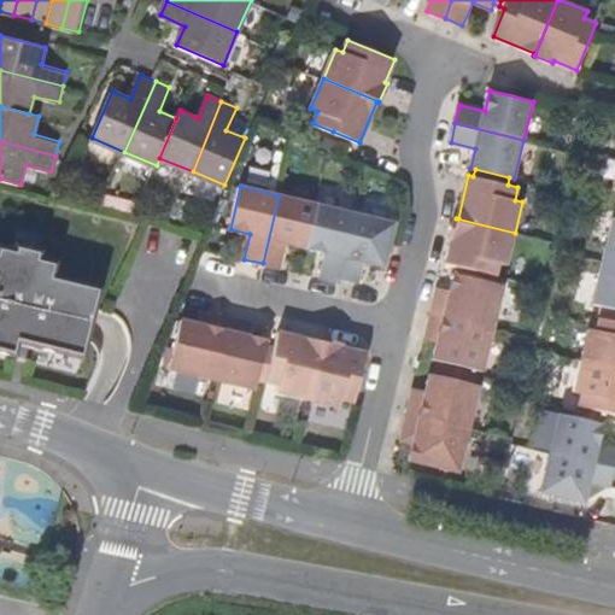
[(318,205),(279,195),(263,263),(282,268),(288,242),(308,247),(318,205)]
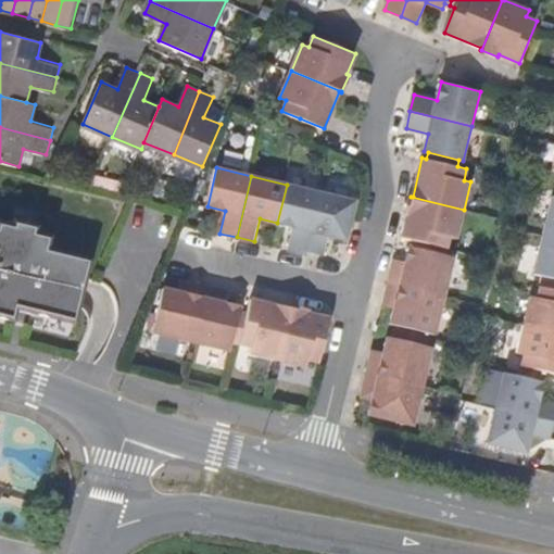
[(307,254),(307,251),(322,192),(287,185),(277,223),(296,227),(290,250),(307,254)]
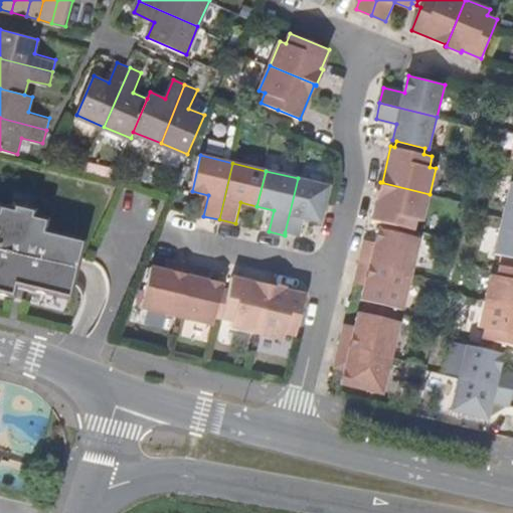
[(298,178),(285,232),(300,235),(304,217),(321,222),(330,186),(298,178)]
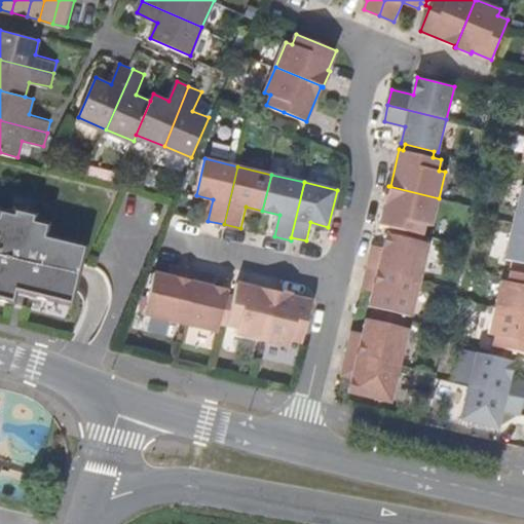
[(381,224),(394,227),(423,234),(425,223),(433,225),(439,198),(388,186),(384,203),(386,203),(381,224)]
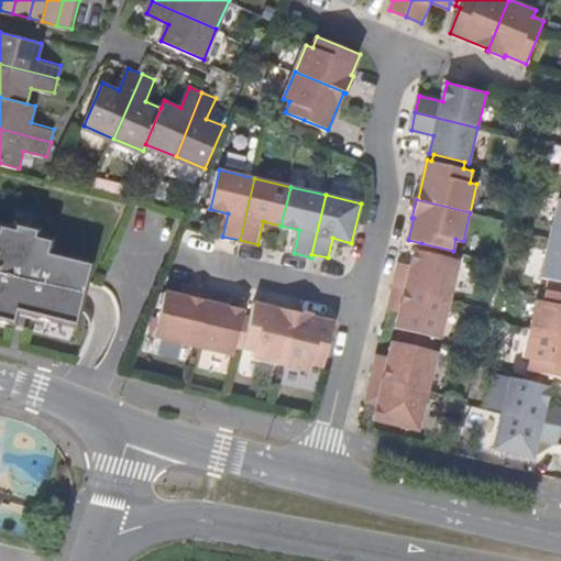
[(560,204),(551,238),(560,240),(560,204)]
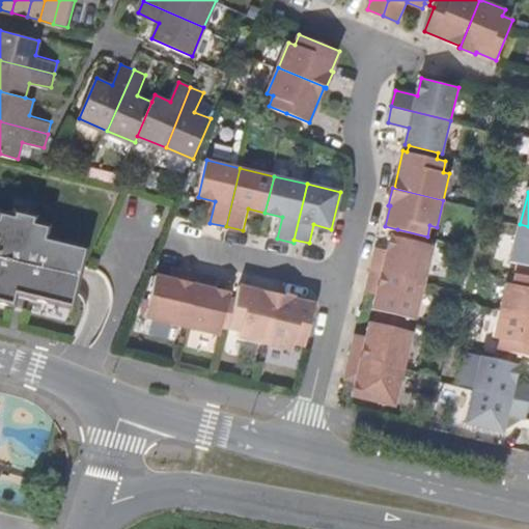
[(67,302),(81,249),(40,239),(43,227),(28,223),(30,218),(17,214),(15,220),(1,216),(0,220),(0,297),(10,300),(14,285),(27,288),(26,293),(67,302)]
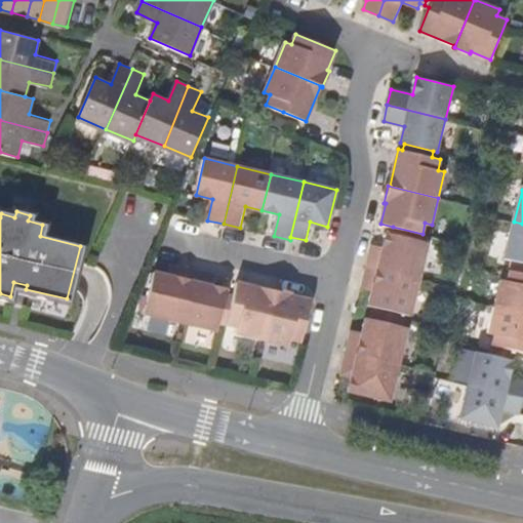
[(522,224),(514,222),(506,258),(514,260),(512,265),(522,267),(522,224)]
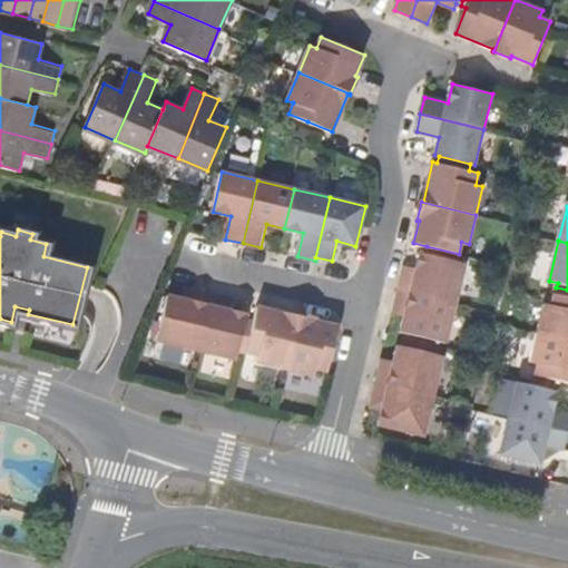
[(400,290),(457,303),(466,263),(457,261),(459,254),(427,246),(426,253),(421,252),(417,267),(415,275),(404,272),(400,290)]
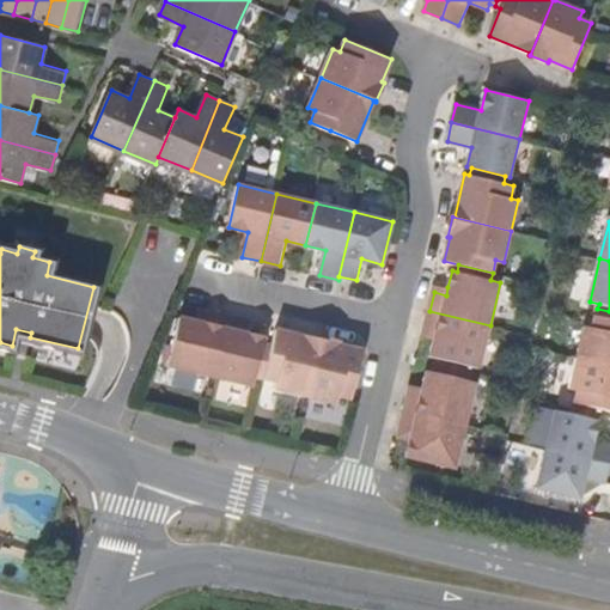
[(434,292),(446,296),(447,287),(435,285),(434,292)]
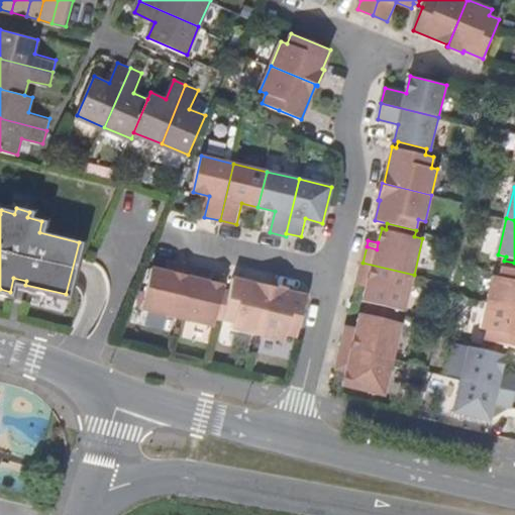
[(167,271),(174,273),(176,262),(170,261),(167,271)]
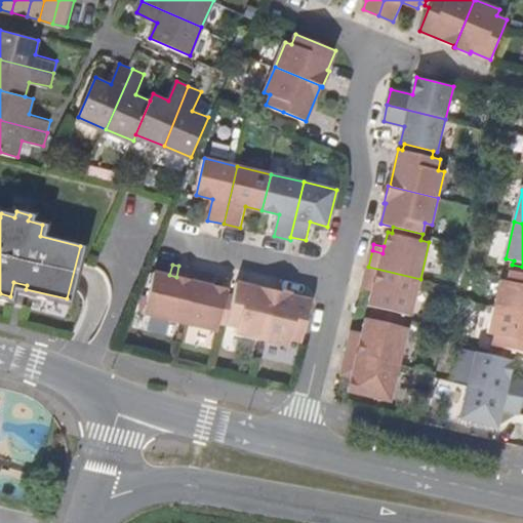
[(522,267),(512,265),(509,281),(501,280),(495,306),(522,312),(522,267)]
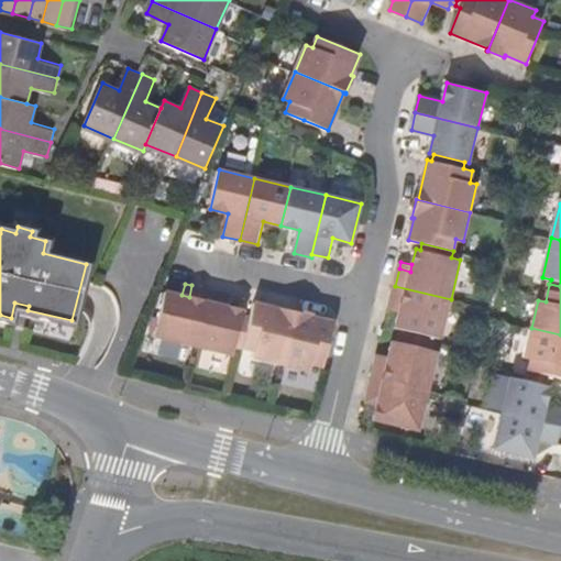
[(182,295),(166,292),(156,336),(195,345),(208,289),(191,285),(189,297),(182,295)]
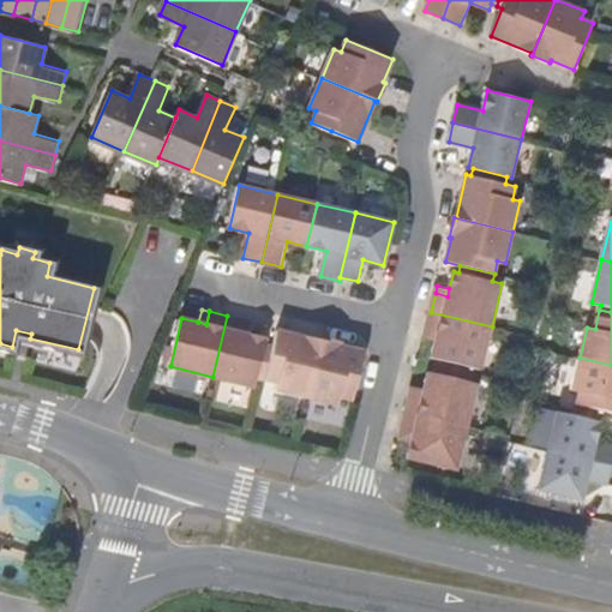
[(433,358),(439,359),(437,366),(472,375),(473,367),(481,369),(492,327),(431,312),(426,330),(439,333),(437,341),(433,358)]
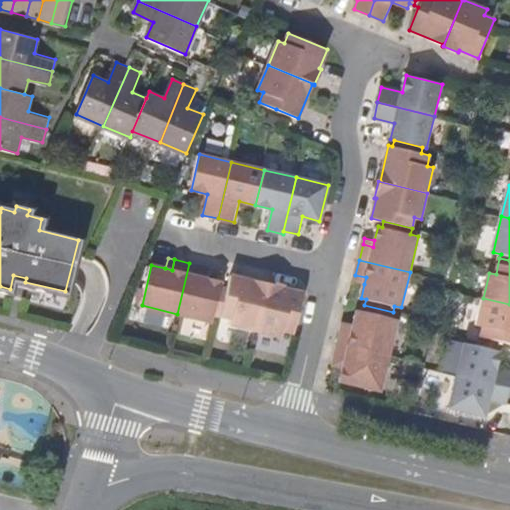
[(189,263),(177,314),(213,322),(215,314),(221,286),(223,282),(209,278),(202,277),(204,267),(189,263)]
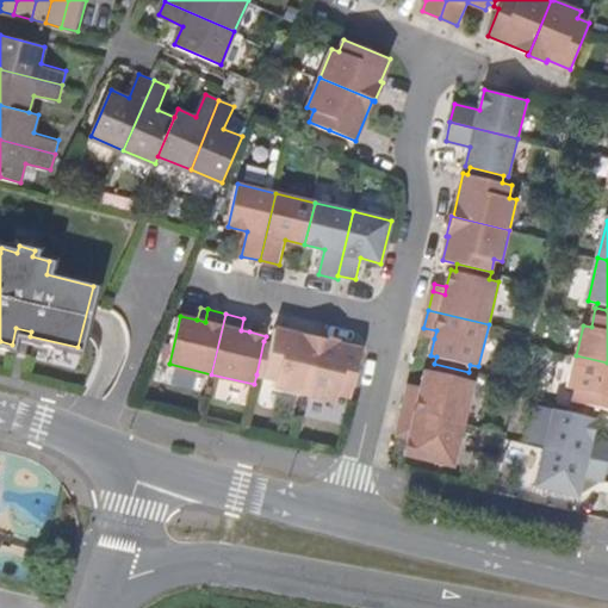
[(243,318),(241,330),(249,332),(252,320),(243,318)]
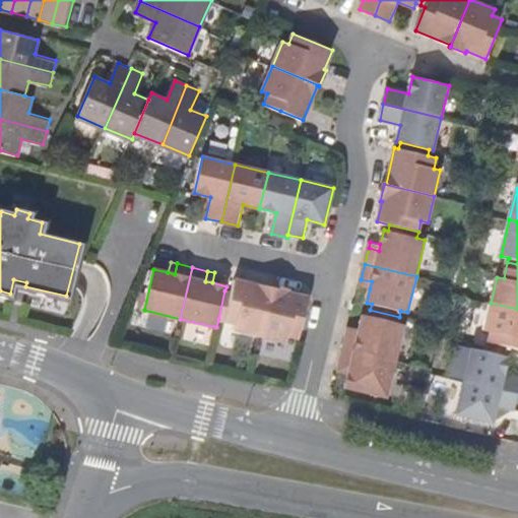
[(272,288),(236,279),(233,293),(224,290),(218,319),(237,323),(235,330),(261,336),(273,286),(272,286),(272,288)]
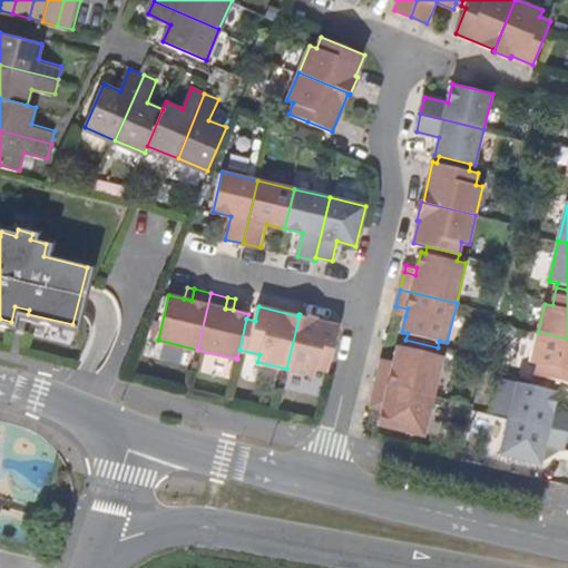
[(405,316),(408,309),(395,306),(394,313),(405,316)]
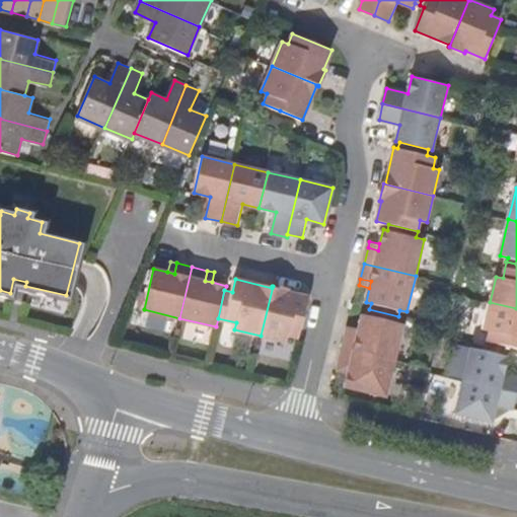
[(289,290),(273,286),(261,336),(287,342),(288,336),(299,338),(309,296),(288,292),(289,290)]
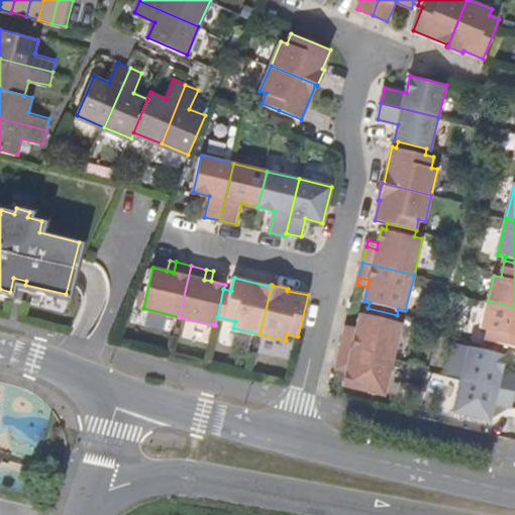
[(514,307),(488,301),(482,327),(488,329),(485,344),(507,349),(508,345),(514,346),(514,307)]
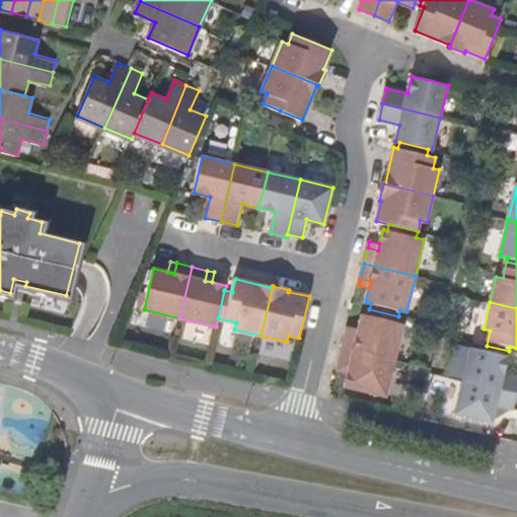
[(344,348),(395,360),(403,323),(397,322),(398,316),(369,309),(368,315),(363,314),(359,328),(358,335),(348,333),(344,348)]
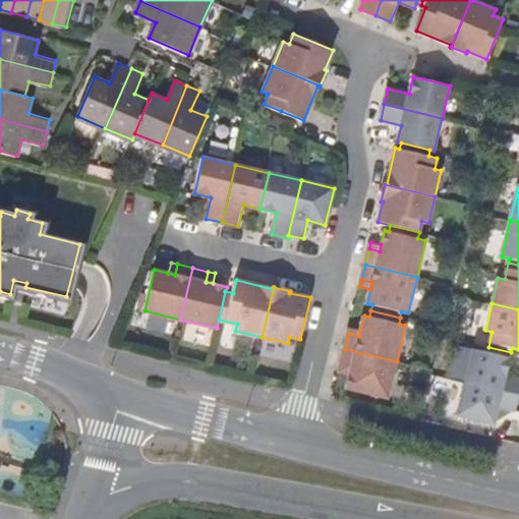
[(349,334),(359,336),(360,330),(350,327),(349,334)]
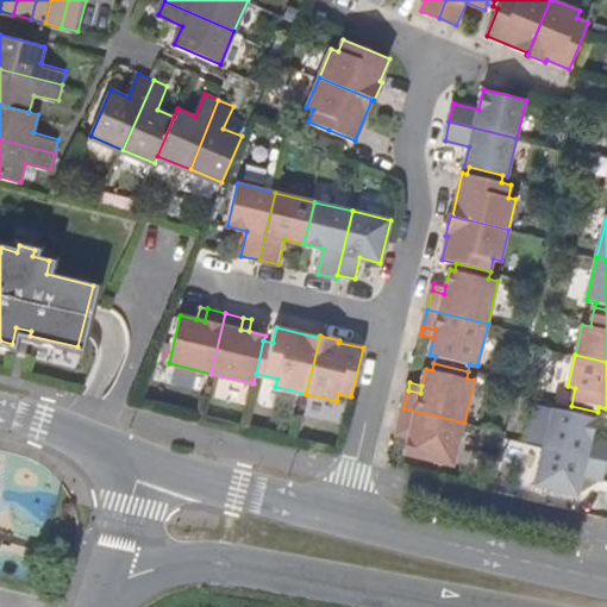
[(545,446),(606,462),(606,442),(592,438),(598,412),(571,406),(570,412),(554,407),(545,446)]
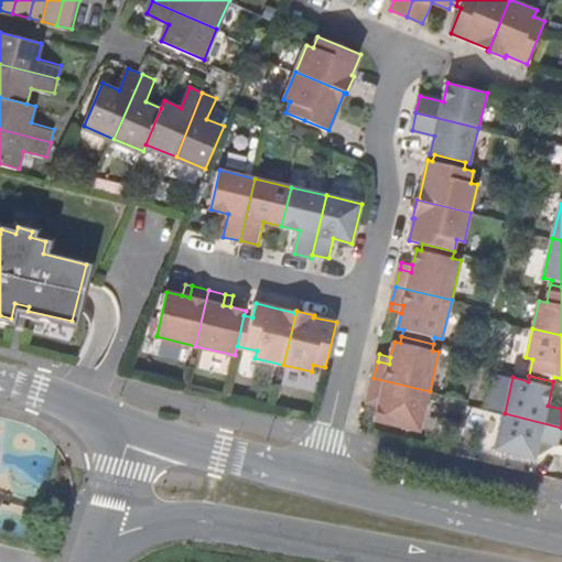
[(430,391),(374,378),(369,395),(381,397),(379,404),(376,420),(421,431),(430,391)]
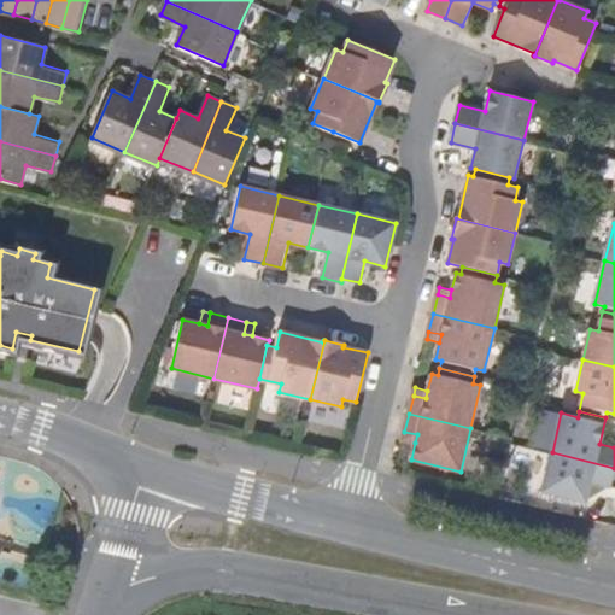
[(415,443),(417,434),(404,432),(403,439),(415,443)]
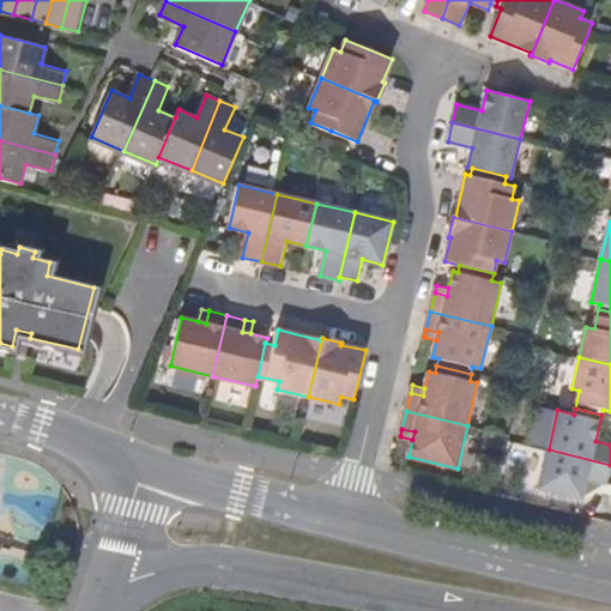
[(608,482),(610,473),(610,465),(549,449),(539,488),(582,497),(587,477),(608,482)]
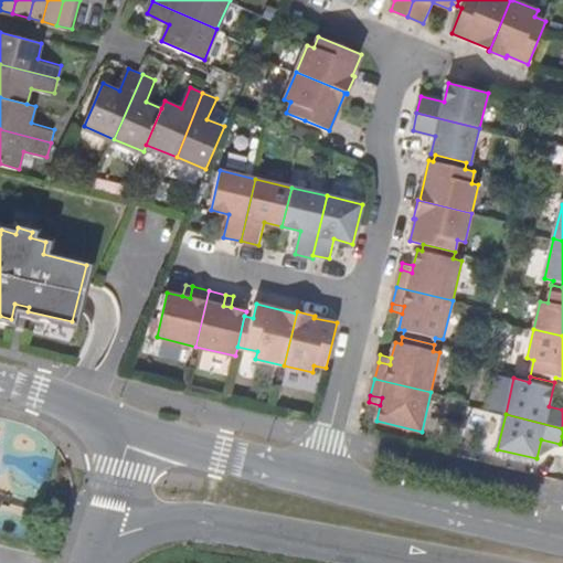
All buildings are outlined.
